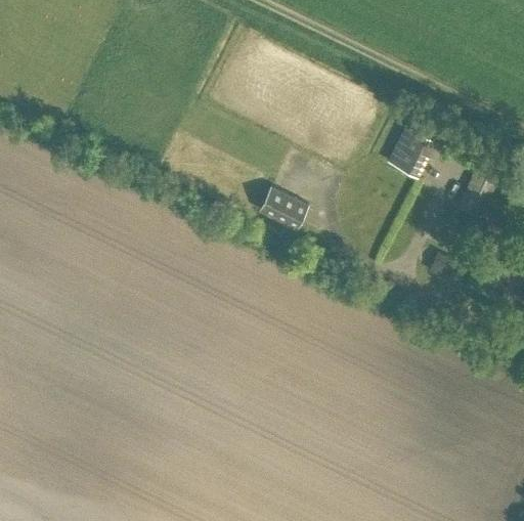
[(405,126),(388,162),(420,177),(437,140),(405,126)]
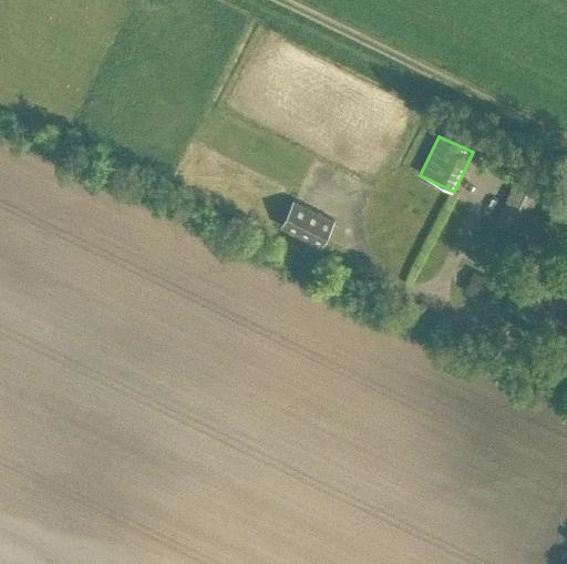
[(515,181),(496,222),(521,234),(540,193),(515,181)]
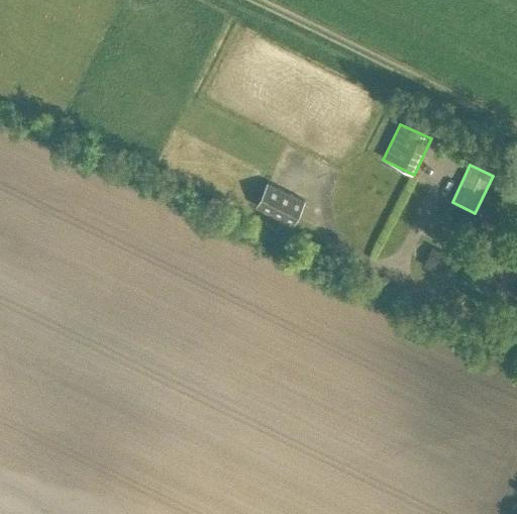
[(304,202),(268,185),(255,209),(293,226),(304,202)]
